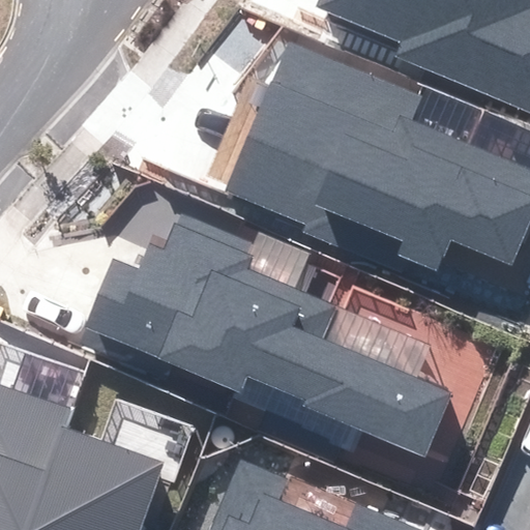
[(529,0),(319,0),(317,6),(403,41),(395,58),(529,114),(529,0)]
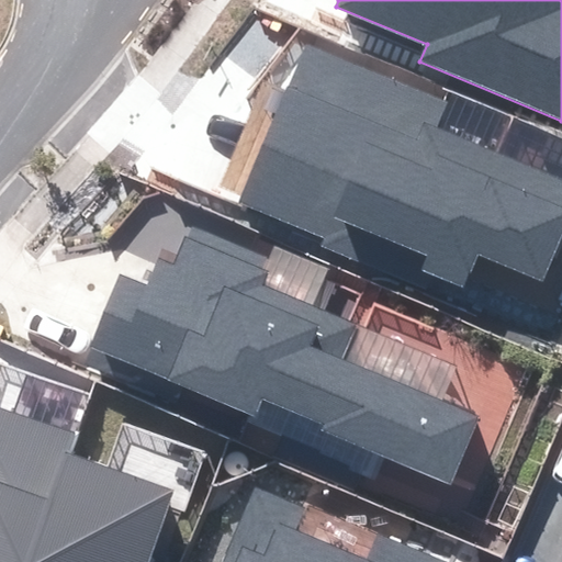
[(451,101),(306,41),(239,201),(325,237),(322,245),(427,289),(433,277),(464,290),(480,256),(544,283),(561,242),(561,176),(441,126),(451,101)]
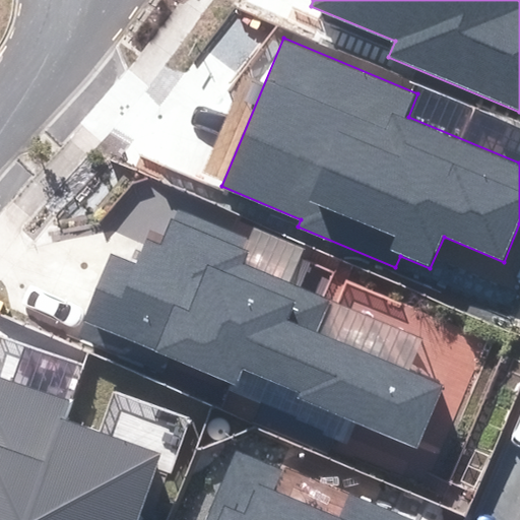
[(248,238),(180,210),(176,221),(172,220),(161,246),(146,240),(136,263),(111,253),(81,323),(238,387),(244,372),(298,394),(296,398),(417,449),(445,385),(318,333),(332,300),(244,264),(249,251),(244,248),(248,238)]
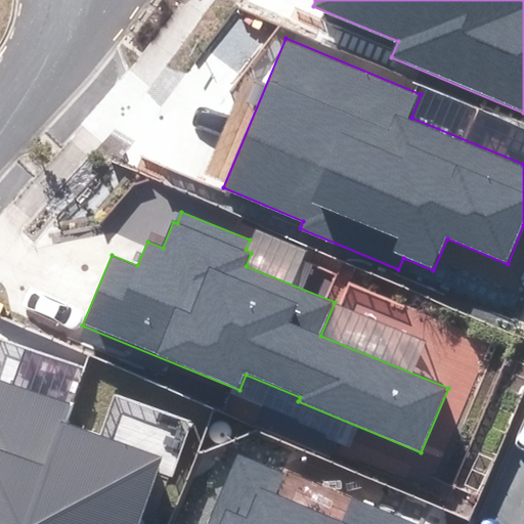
[(0,523),(25,523),(61,420),(69,404),(0,380),(0,523)]
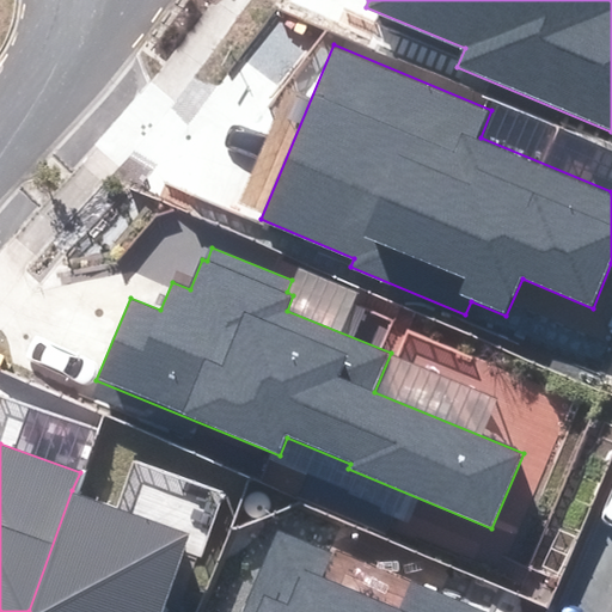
[(165,611),(194,532),(72,490),(29,611),(165,611)]
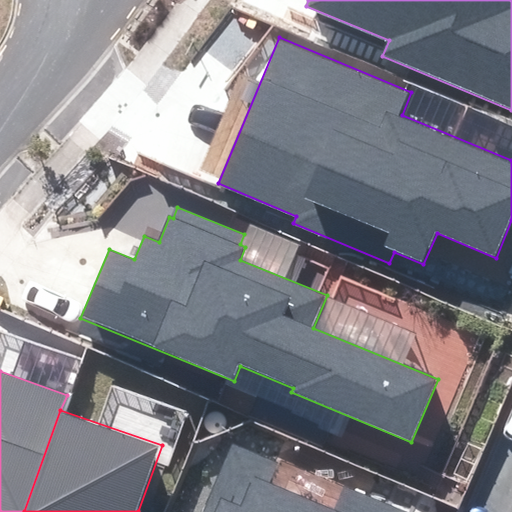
[(411,511),(344,484),(333,511),(268,483),(276,465),(233,446),(205,511),(411,511)]
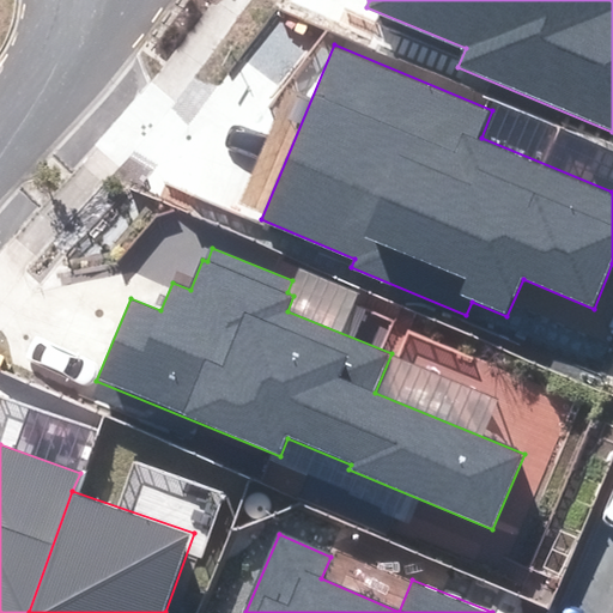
All buildings are outlined.
